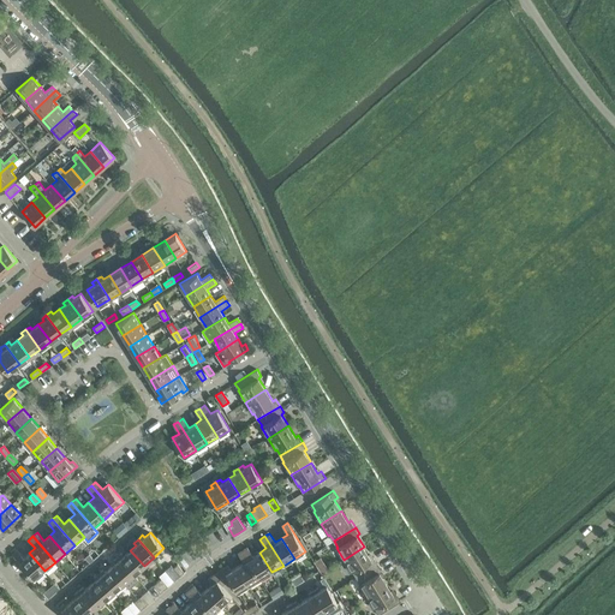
[(243,550),(261,579),(272,572),(260,553),(254,556),(248,547),(243,550)]
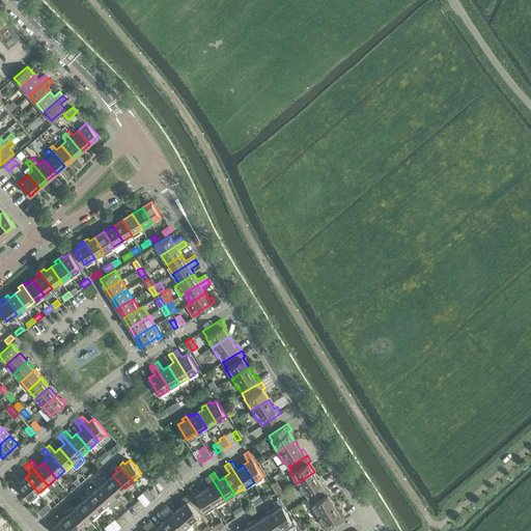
[(320,482),(314,472),(297,483),(303,494),(304,493),(307,499),(327,486),(323,480),(320,482)]
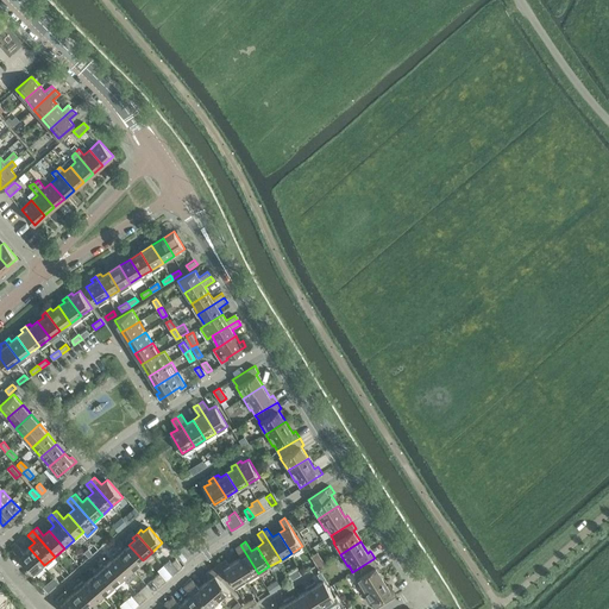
[(17,544),(12,548),(35,573),(44,565),(29,547),(24,552),(17,544)]
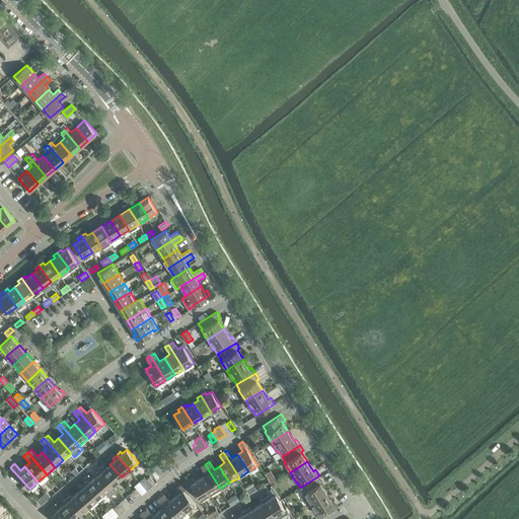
[(103,466),(99,469),(113,485),(122,477),(109,464),(105,468),(103,466)]
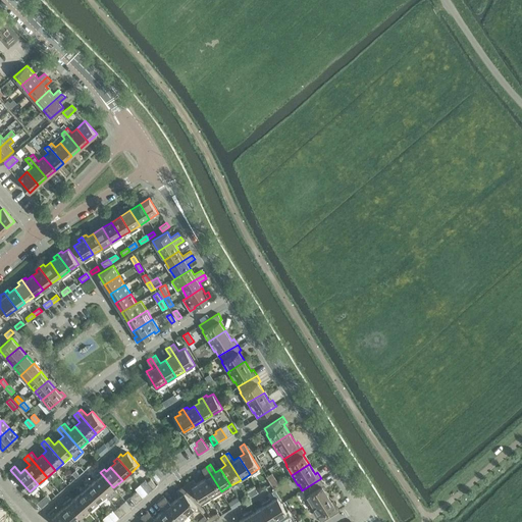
[(202,480),(212,498),(221,491),(206,467),(202,469),(207,477),(202,480)]
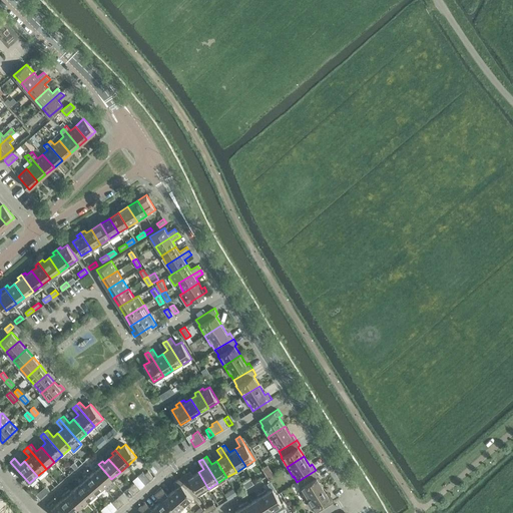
[(96,469),(92,473),(103,486),(107,490),(115,483),(111,479),(98,464),(95,467),(96,469)]
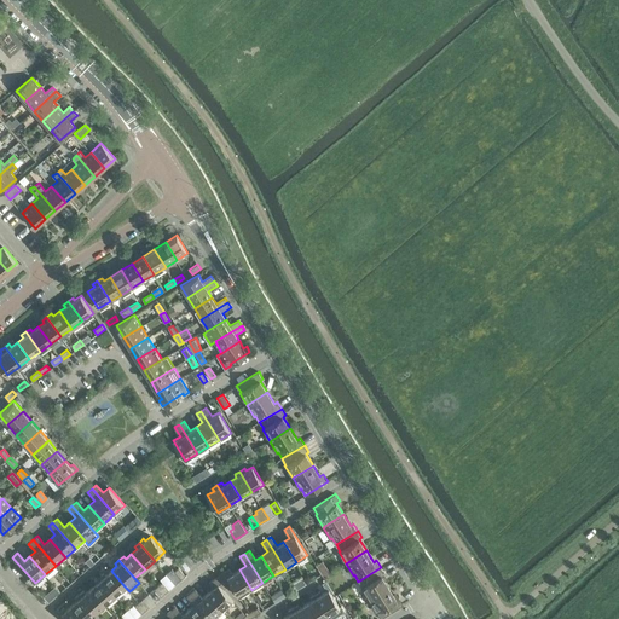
[(385,574),(381,567),(358,582),(363,588),(362,588),(369,600),(389,588),(382,576),(385,574)]
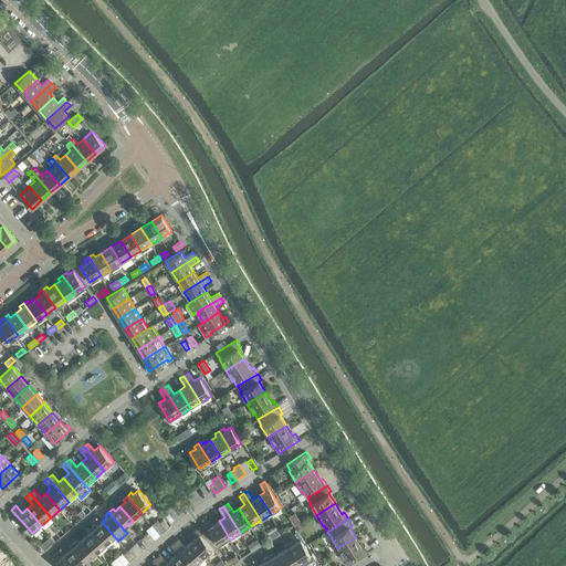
[(160,534),(169,526),(164,520),(159,522),(157,520),(152,524),(160,534)]
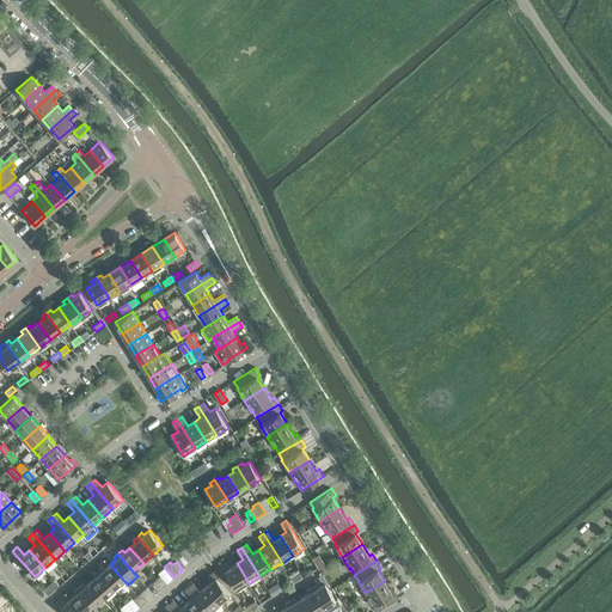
[(228,576),(237,591),(249,583),(237,563),(230,567),(227,562),(221,565),(225,570),(222,571),(226,577),(228,576)]
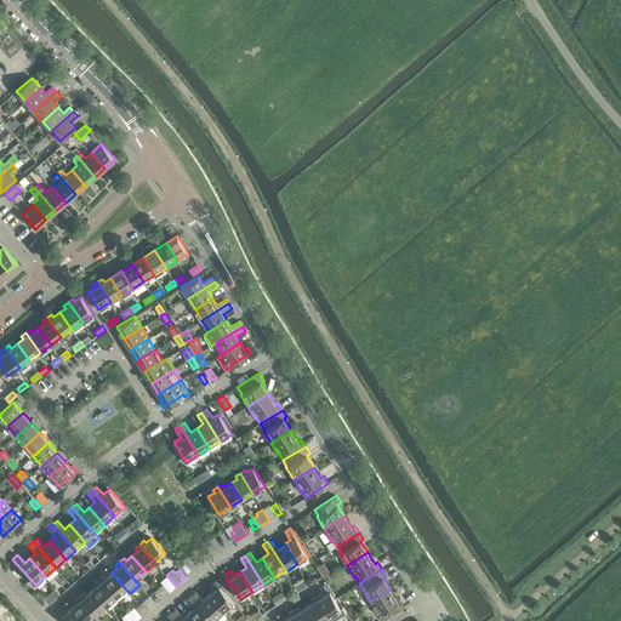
[(100,579),(115,597),(125,588),(112,573),(106,577),(104,575),(100,579)]
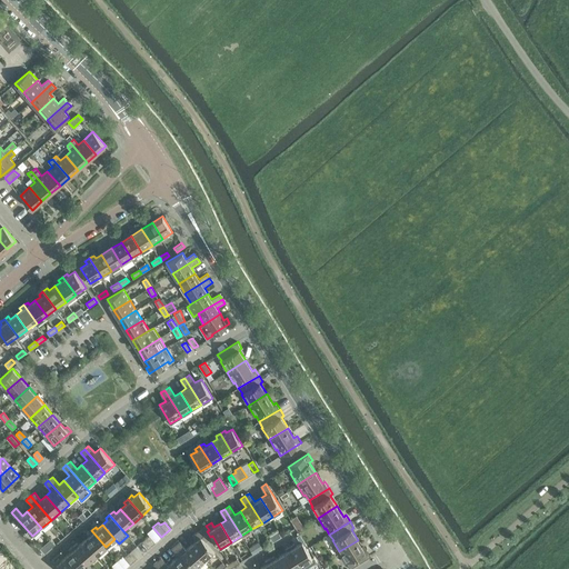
[(89,536),(85,540),(97,555),(106,547),(91,530),(87,533),(89,536)]
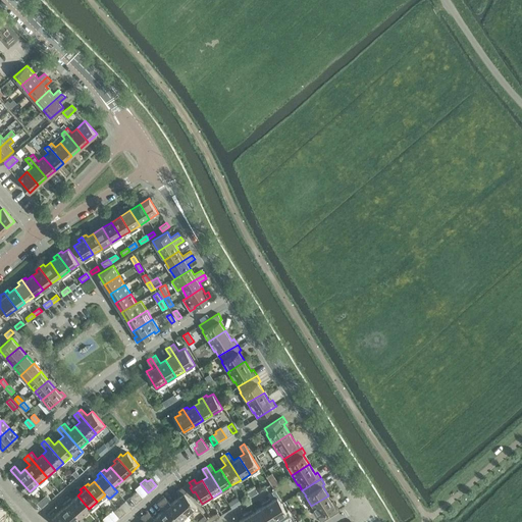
[(251,497),(258,492),(255,487),(248,491),(251,497)]
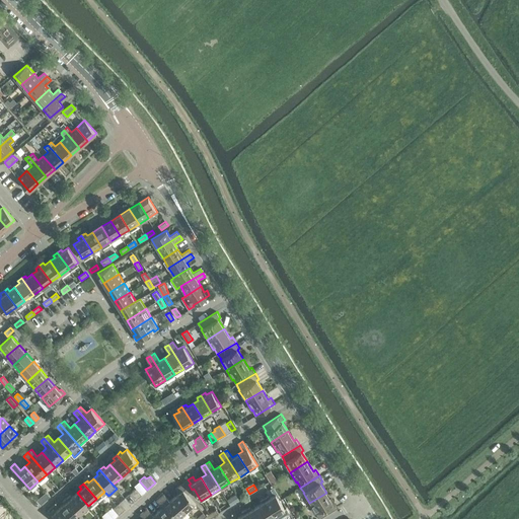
[(183,490),(179,486),(175,489),(179,493),(174,497),(188,512),(197,504),(188,494),(189,493),(184,488),(183,490)]
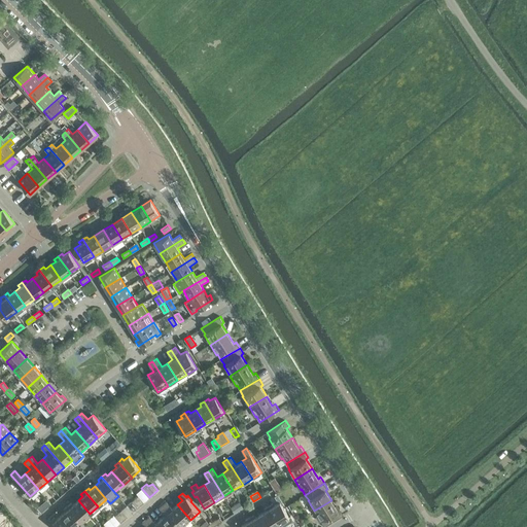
[(273,502),(269,505),(279,523),(281,526),(282,526),(293,520),(290,514),(288,516),(282,505),(284,503),(278,494),(275,496),(278,502),(274,505),(273,502)]
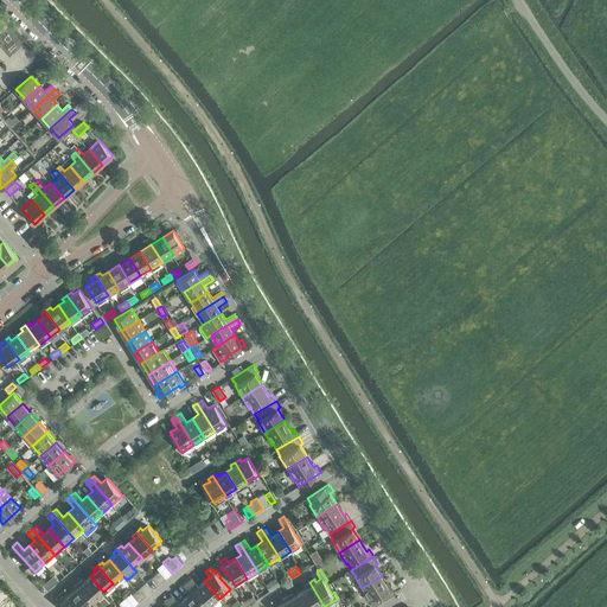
[(159,570),(155,574),(163,581),(166,577),(159,570)]
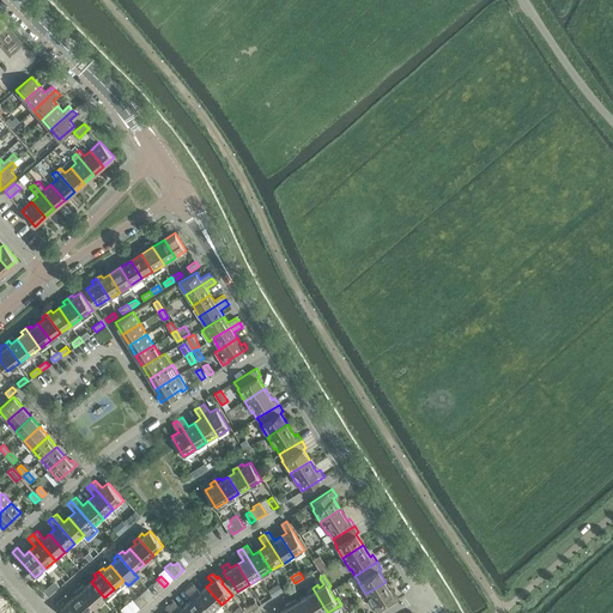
[(164,587),(157,580),(153,583),(159,590),(164,587)]
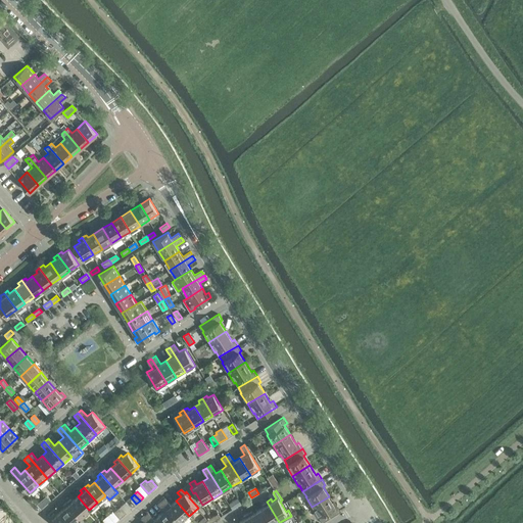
[(50,501),(47,496),(38,504),(41,509),(50,501)]
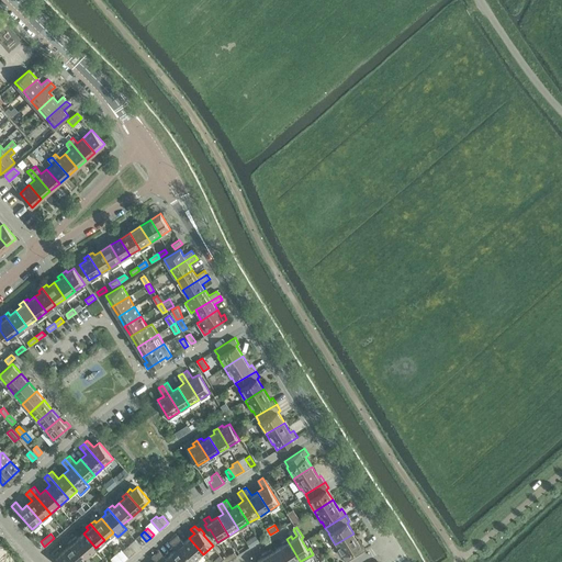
[(72,539),(87,555),(96,548),(83,534),(78,538),(76,536),(72,539)]
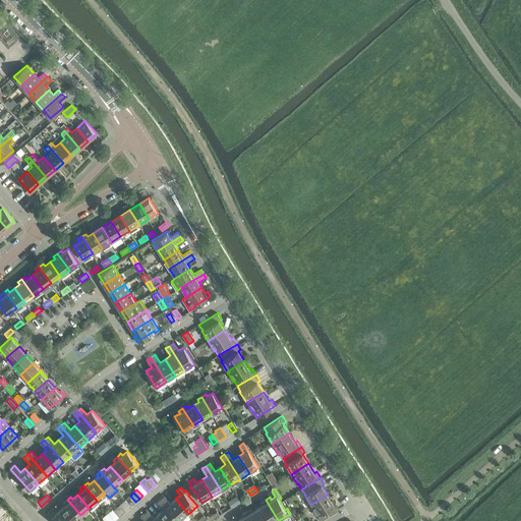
[(334,504),(328,495),(310,505),(316,515),(317,515),(321,520),(340,508),(336,503),(334,504)]
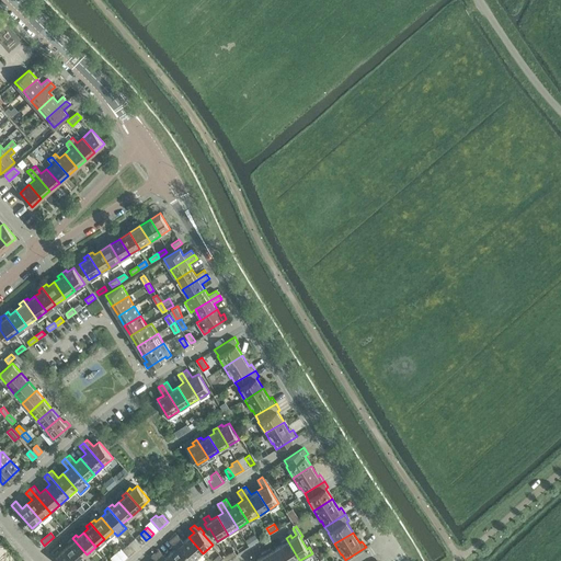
[(194,560),(203,553),(189,537),(183,541),(178,534),(173,537),(194,560)]
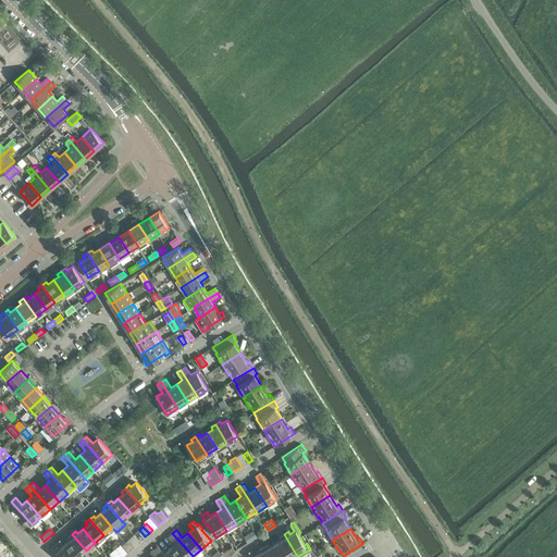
[(257,536),(254,530),(244,536),(247,542),(257,536)]
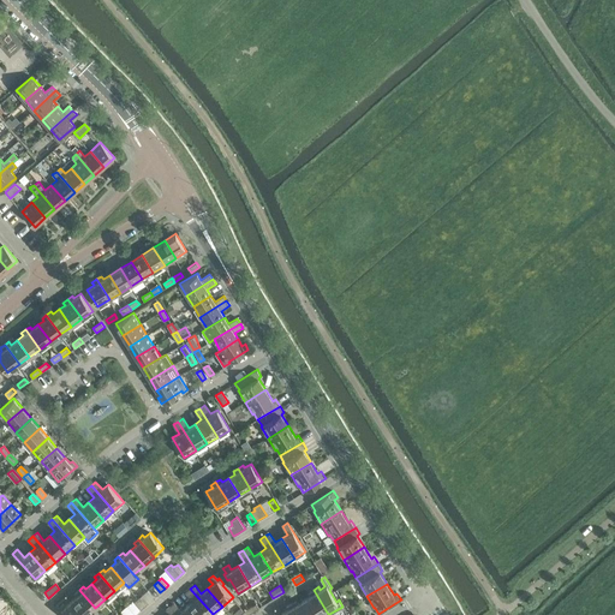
[(212,614),(213,614),(190,589),(186,593),(192,601),(187,605),(195,614),(212,614)]
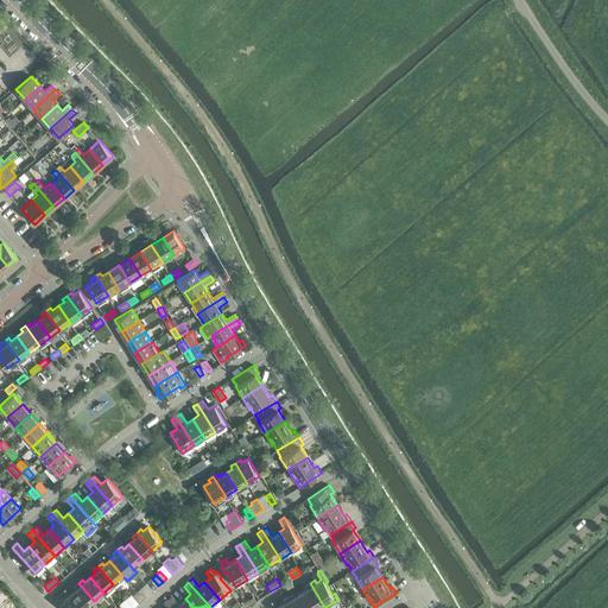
[(76,589),(70,594),(82,607),(86,607),(94,601),(78,583),(74,587),(76,589)]
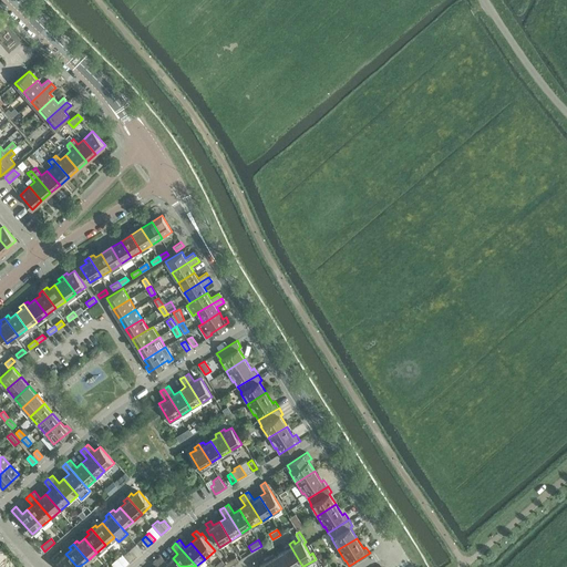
[(280,553),(289,566),(294,566),(300,563),(289,544),(285,547),(286,549),(280,553)]
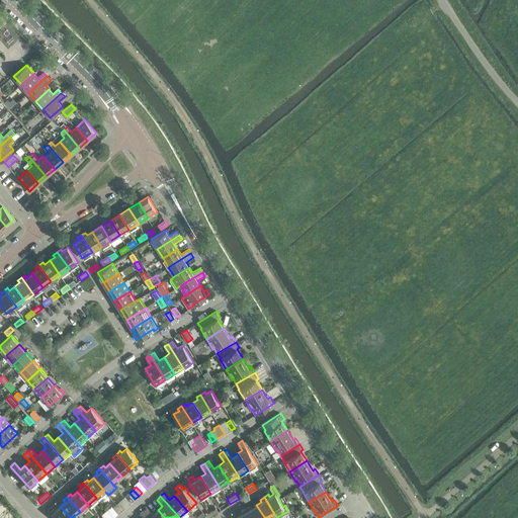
[(119,501),(116,504),(121,510),(125,508),(119,501)]
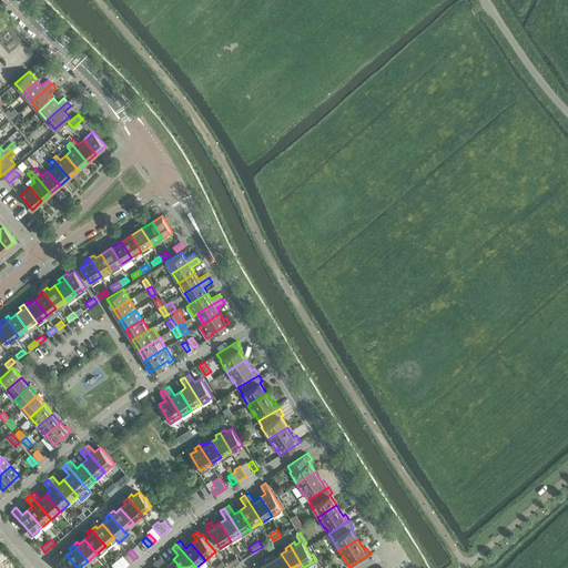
[(133,559),(128,553),(124,556),(130,563),(133,559)]
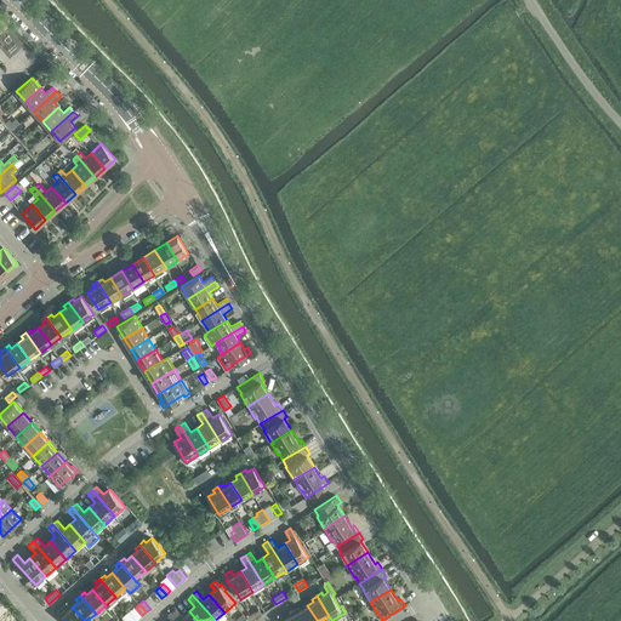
[(317,620),(307,605),(301,609),(300,607),(295,609),(301,620),(317,620)]
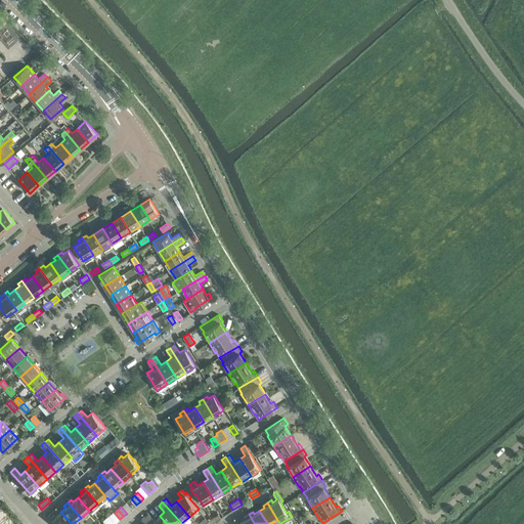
[(71,523),(60,512),(56,516),(54,514),(50,518),(55,523),(71,523)]
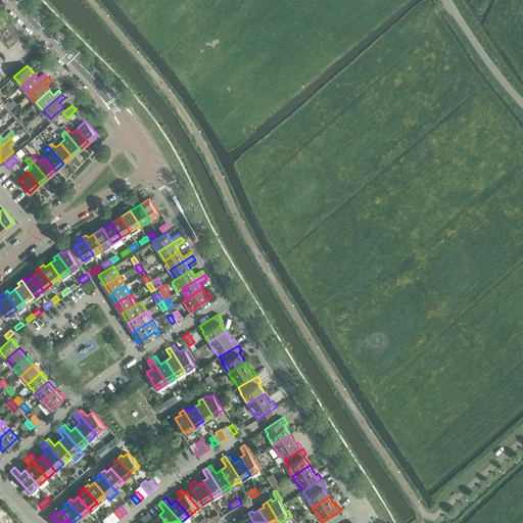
[(165,522),(159,515),(154,519),(148,512),(145,516),(151,522),(165,522)]
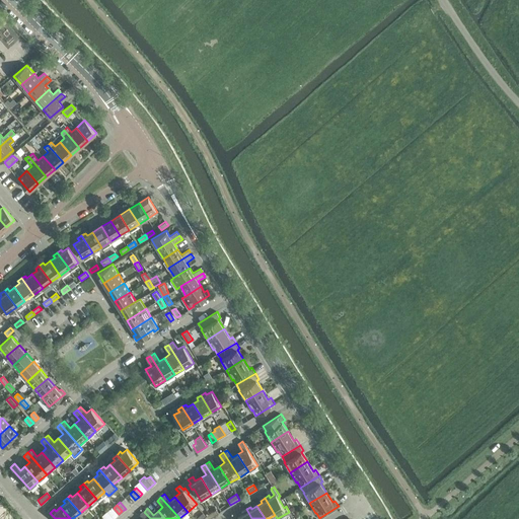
[(212,517),(219,513),(216,509),(209,513),(212,517)]
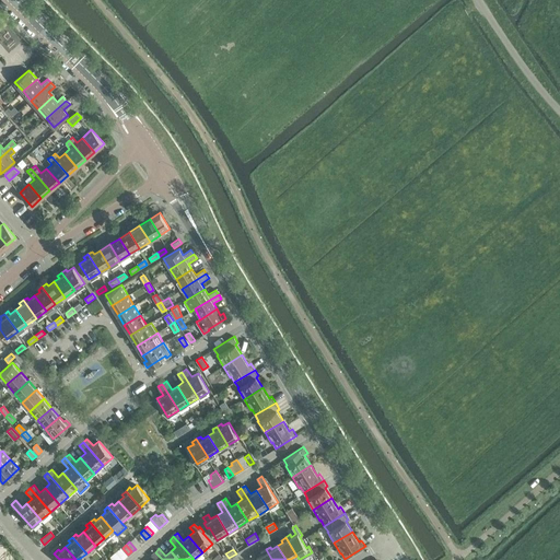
[(271,559),(266,549),(260,552),(263,555),(256,559),(257,559),(271,559)]
